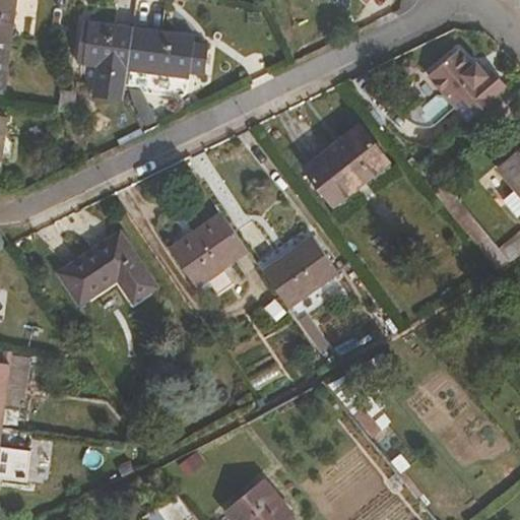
[(0,0),(0,37),(10,38),(14,0),(0,0)]
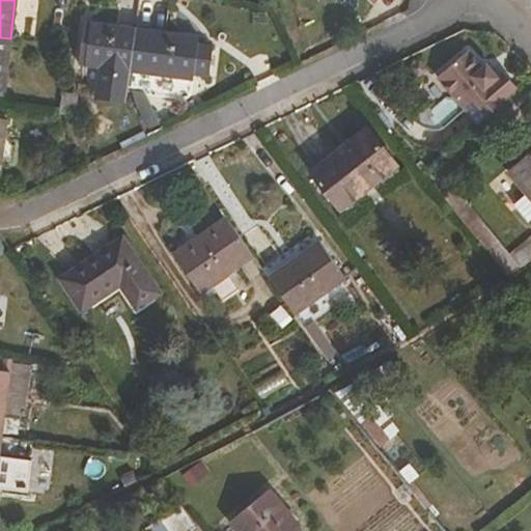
[(127,72),(132,27),(87,21),(81,65),(127,72)]
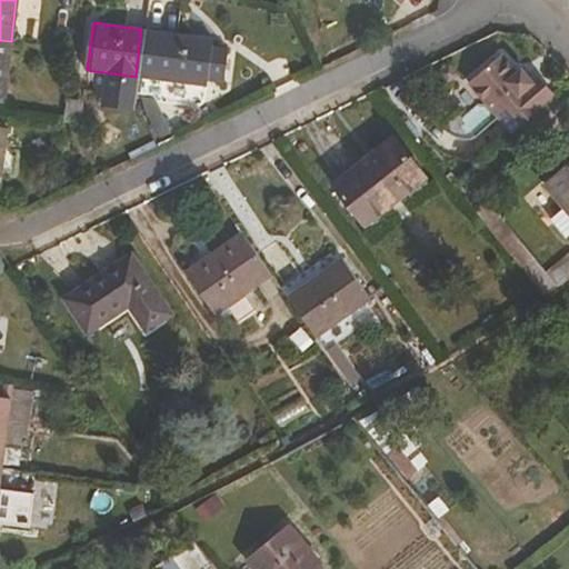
[(226,50),(209,49),(210,39),(141,29),(136,77),(203,86),(205,80),(221,82),(226,50)]
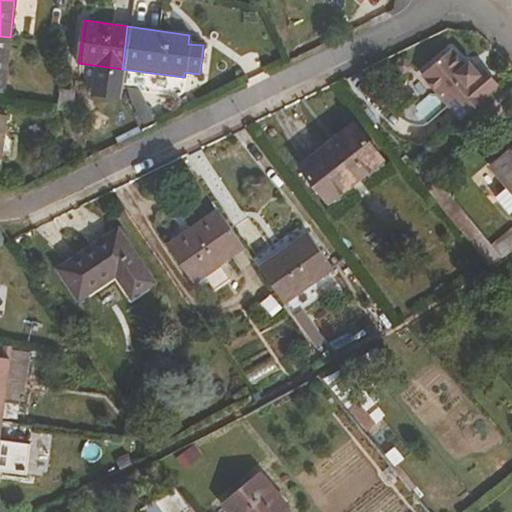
[(0,90),(2,91),(10,37),(0,36),(0,90)]
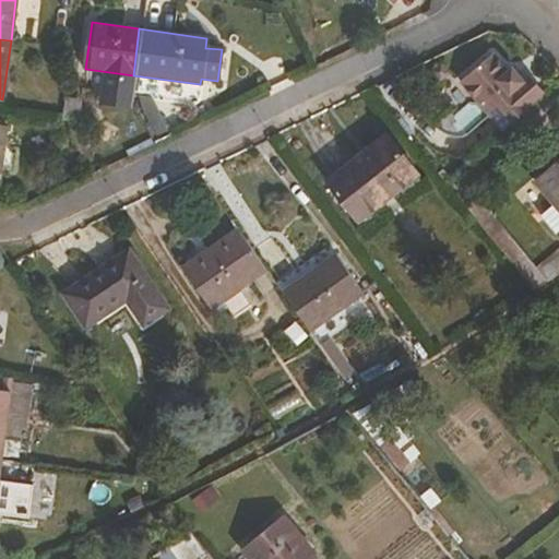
[(515,81),(508,72),(503,67),(499,71),(485,55),(451,83),(495,134),(528,105),(526,103),(537,93),(523,75),(515,81)]
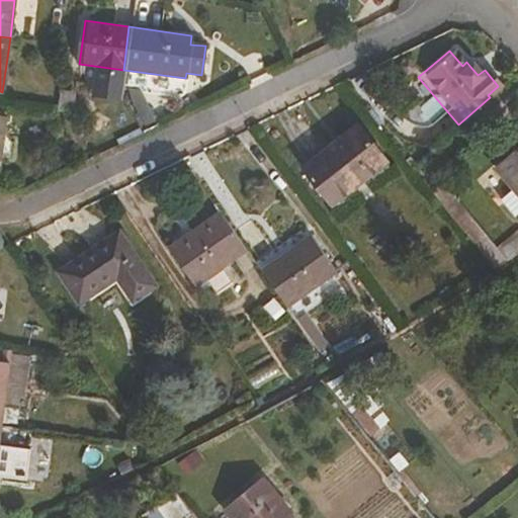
[(385,164),(355,127),(338,141),(299,170),(330,207),(385,164)]
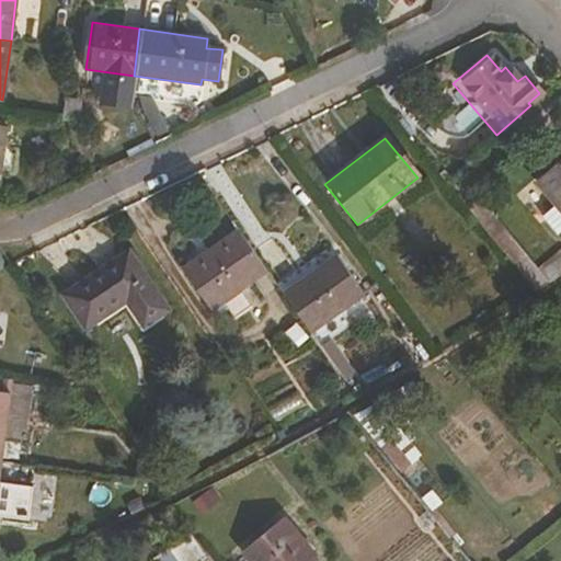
[(560,158),(534,181),(537,184),(554,204),(560,213),(560,158)]
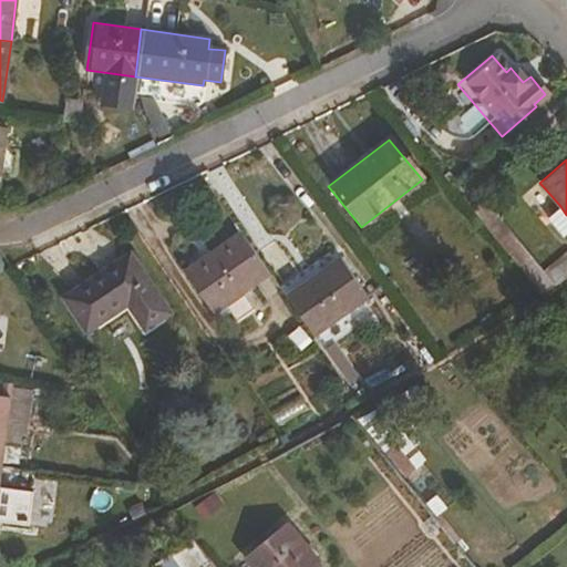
[(566,232),(566,215),(560,206),(544,220),(559,239),(566,232)]
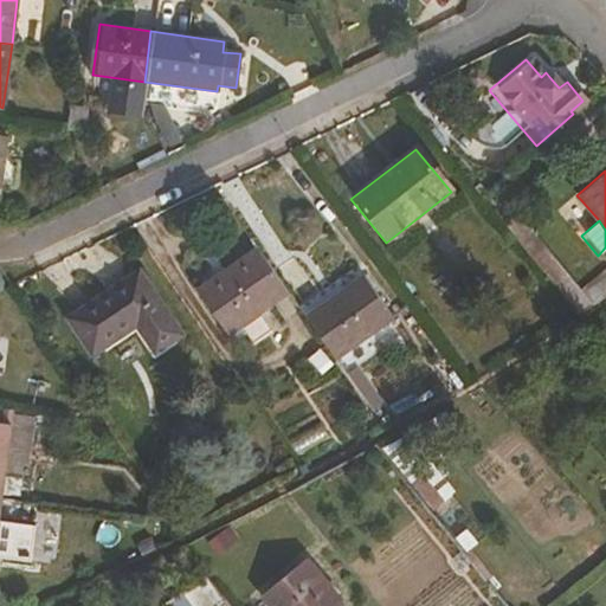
[(255,249),(230,266),(221,272),(225,276),(195,296),(224,337),(260,310),(285,292),(255,249)]
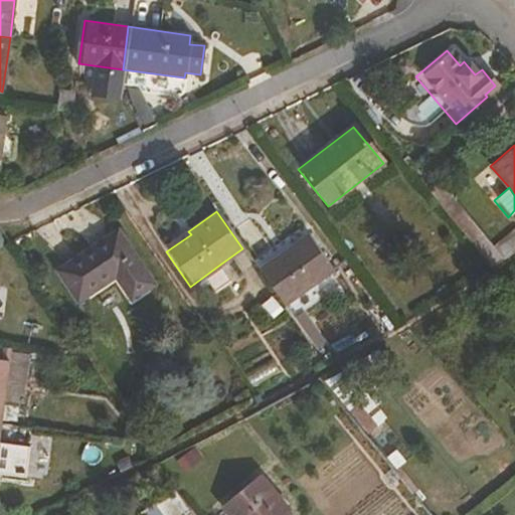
[(154,284),(118,229),(56,272),(76,301),(112,277),(130,300),(154,284)]
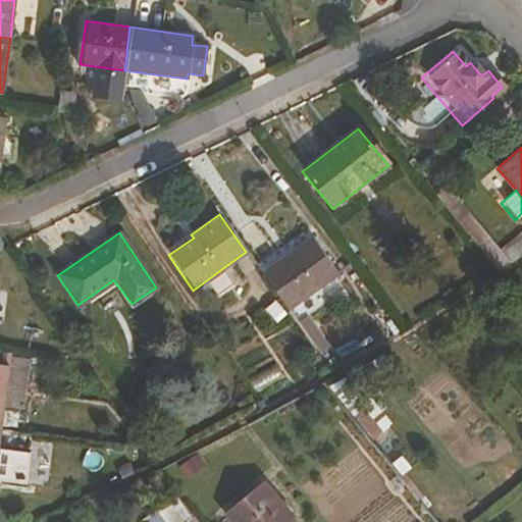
[(288,311),(309,296),(337,275),(311,239),(282,259),(262,274),(288,311)]
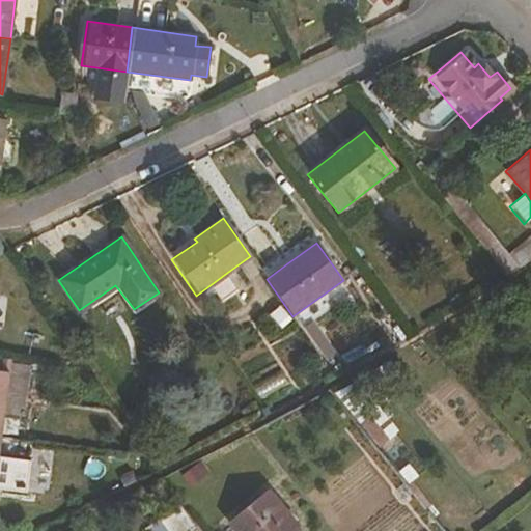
[(287,530),(294,526),(264,491),(227,522),(234,530),(287,530)]
